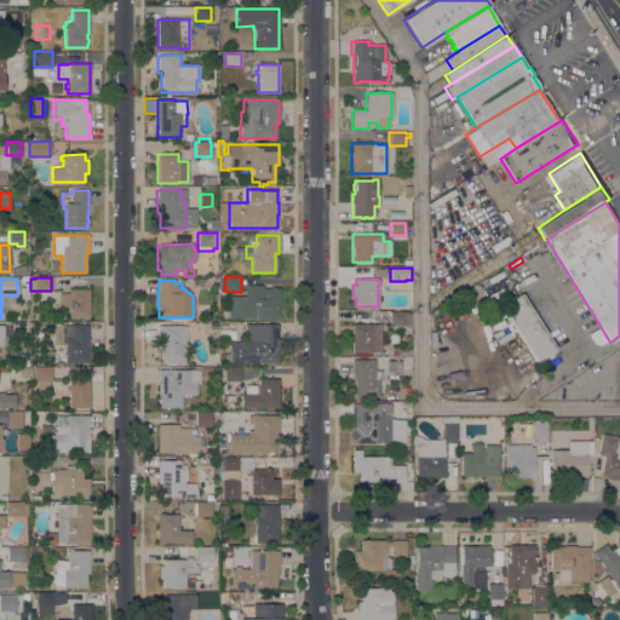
[(280,319),(242,319),(242,296),(245,296),(245,292),(246,292),(246,285),(260,285),(260,286),(263,286),(263,288),(270,288),(270,286),(275,286),(275,288),(280,288),(280,319)]
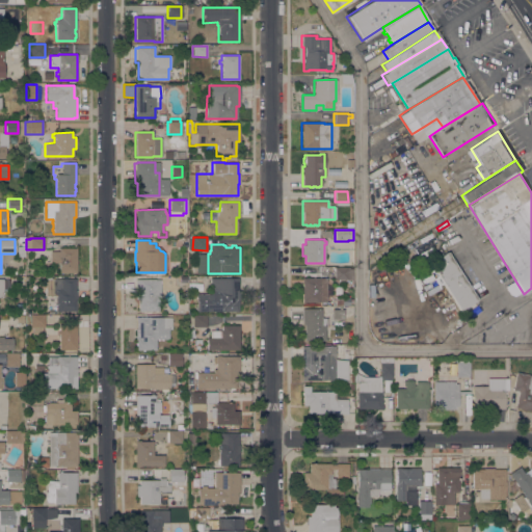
[(76,271),(59,271),(59,263),(51,263),(51,251),(59,250),(59,248),(76,247),(76,271)]
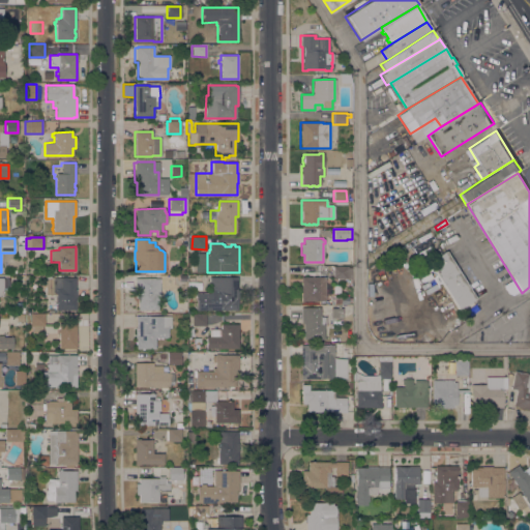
[(475,298),(458,310),(442,284),(431,291),(425,282),(436,274),(429,262),(445,251),(475,298)]
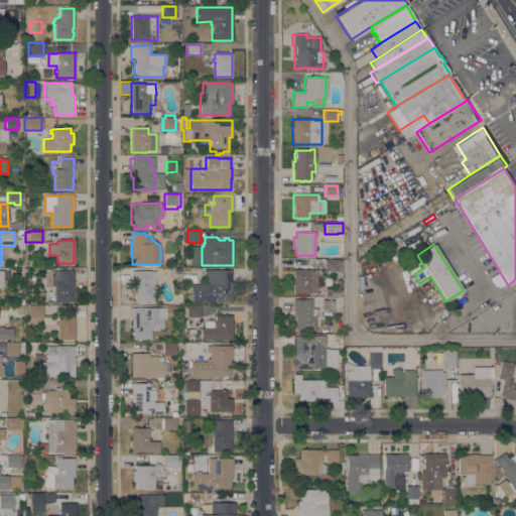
[(338,260),(342,260),(342,271),(325,271),(324,260),(338,260)]
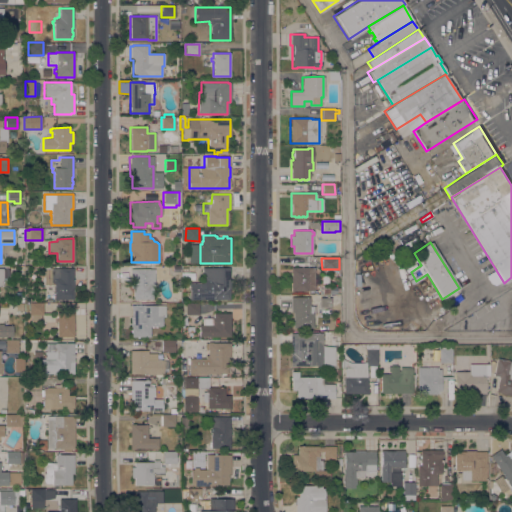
[(49,265),(49,268),(73,268),(73,279),(73,288),(73,292),(73,295),(73,300),(67,300),(65,300),(65,299),(62,299),(62,300),(60,300),(54,300),(54,285),(43,285),(43,268),(44,268),(44,265),(49,265)]
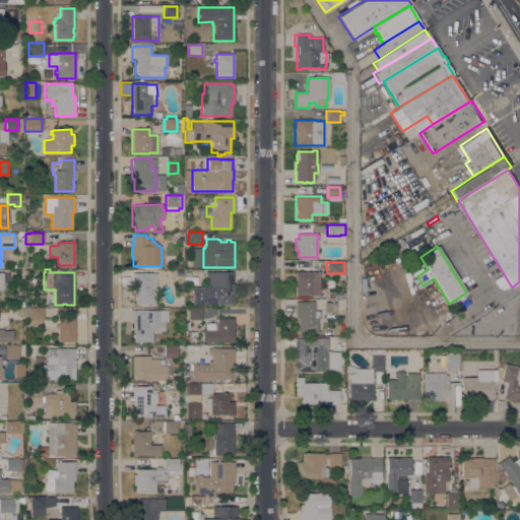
[(233,305),(192,304),(192,287),(206,287),(206,282),(211,282),(212,271),(220,271),(220,272),(233,272),(233,305)]
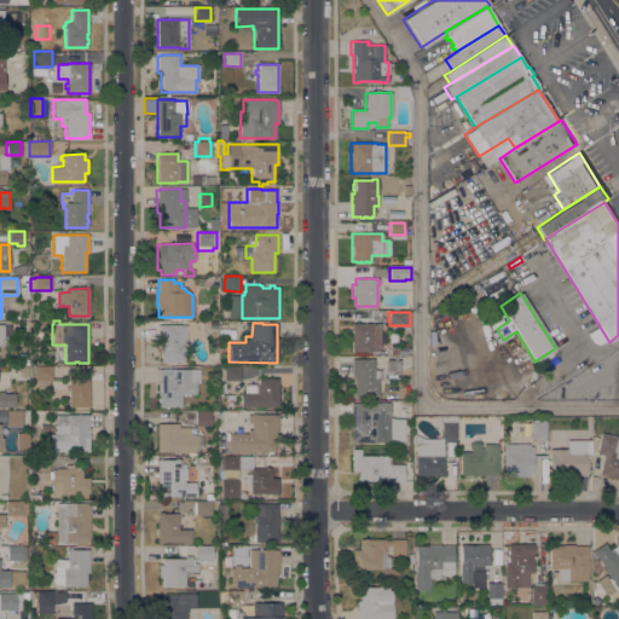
[(380,323),(380,350),(386,350),(386,356),(372,356),(372,351),(371,351),(371,352),(352,352),(352,323),(380,323)]
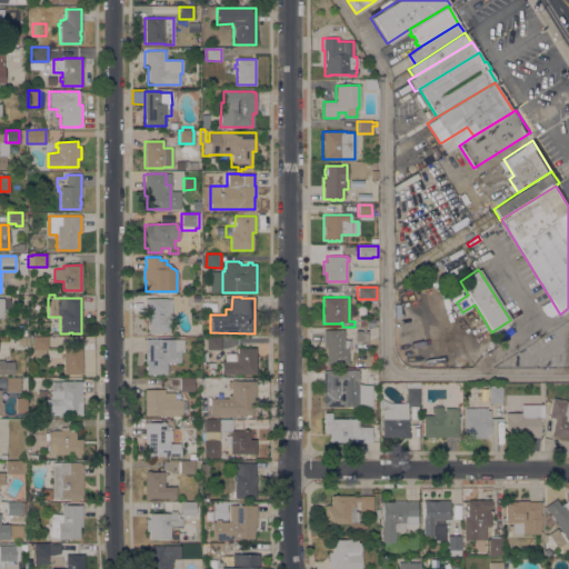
[(172,299),(172,317),(169,317),(169,332),(148,332),(148,320),(145,320),(145,299),(172,299)]
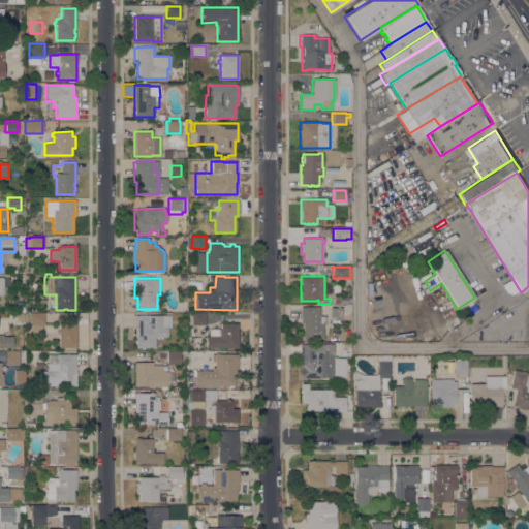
[(324,339),(303,338),(303,322),(300,322),(301,307),(303,307),(319,307),(319,313),(325,313),(324,339)]
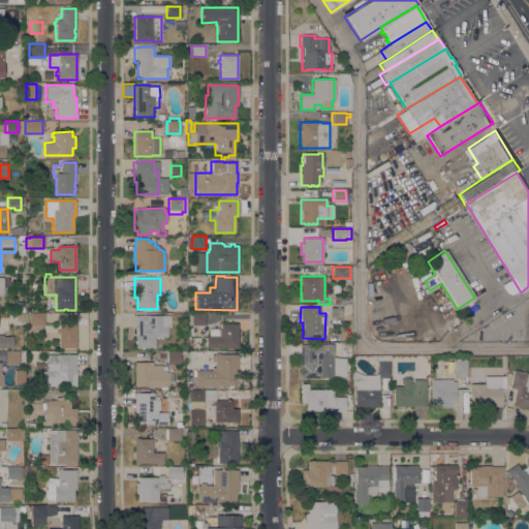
[(330,307),(341,307),(341,319),(330,318),(330,307)]
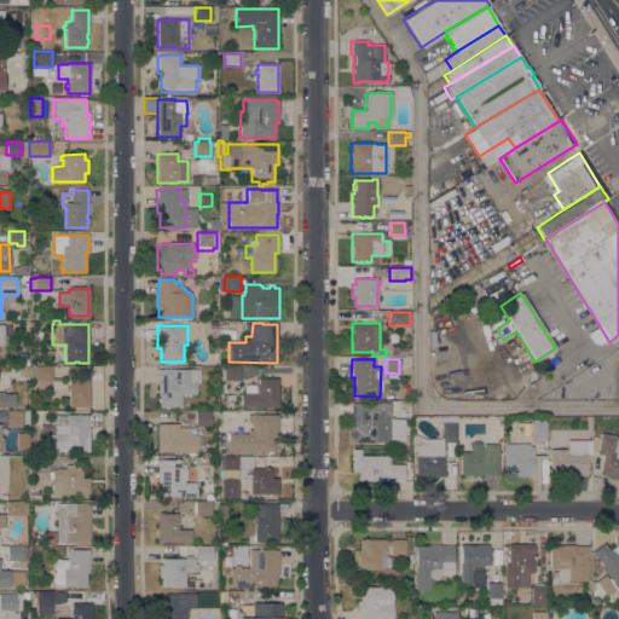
[(52,380),(50,380),(50,389),(38,389),(38,381),(35,381),(35,376),(29,376),(29,368),(51,368),(52,380)]
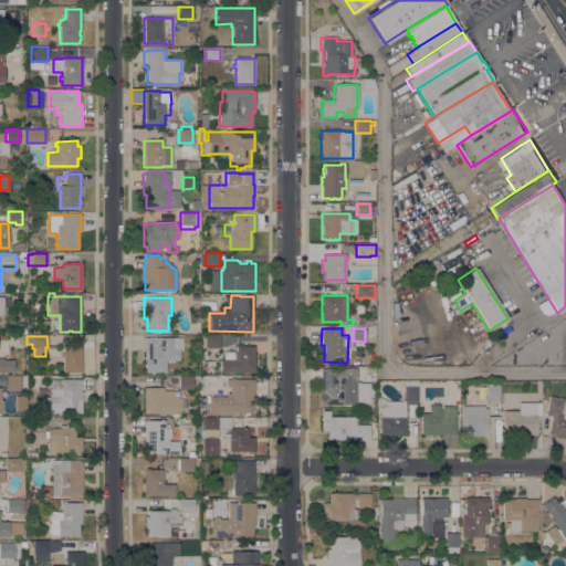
[(220,336),(220,347),(205,347),(205,336),(220,336)]
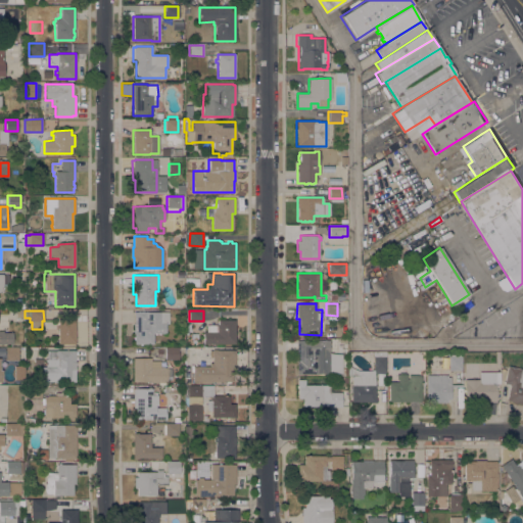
[(133,333),(133,323),(134,323),(134,312),(146,312),(169,312),(169,324),(165,324),(165,333),(153,333),(153,343),(142,344),(142,345),(139,345),(139,344),(134,344),(134,339),(133,339),(133,337),(134,337),(134,333),(133,333)]
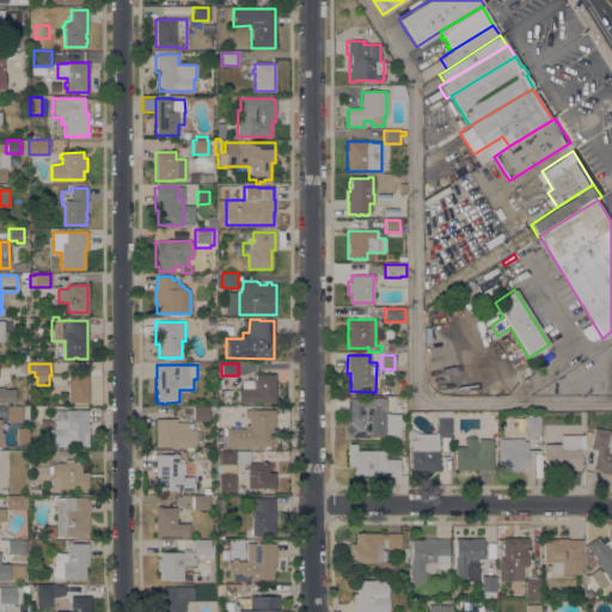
[(68,384),(66,384),(66,380),(68,380),(68,374),(87,374),(87,403),(68,403),(68,384)]
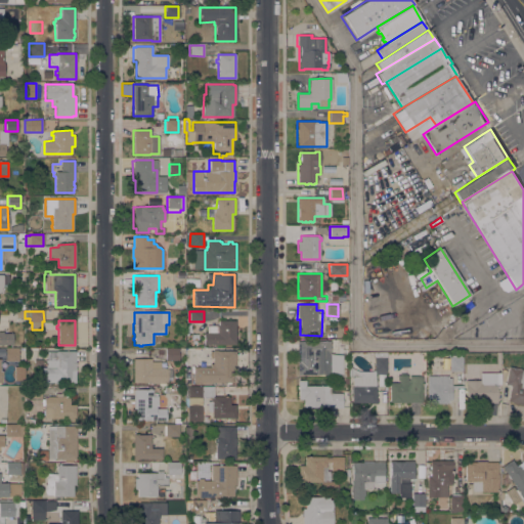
[(235,345),(204,344),(204,333),(207,333),(207,325),(217,325),(218,325),(218,320),(235,320),(235,345)]
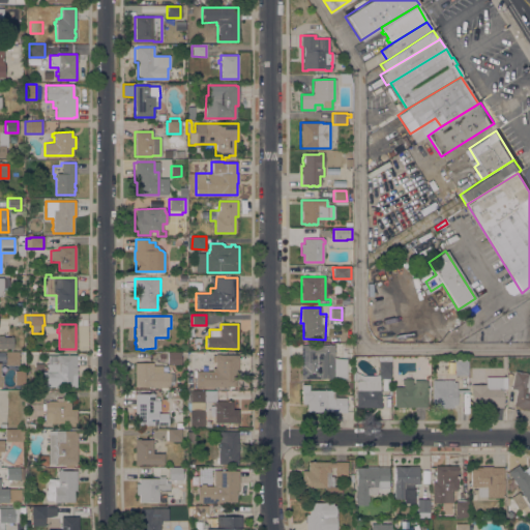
[(0,349),(0,335),(3,335),(3,337),(12,337),(12,349),(0,349)]
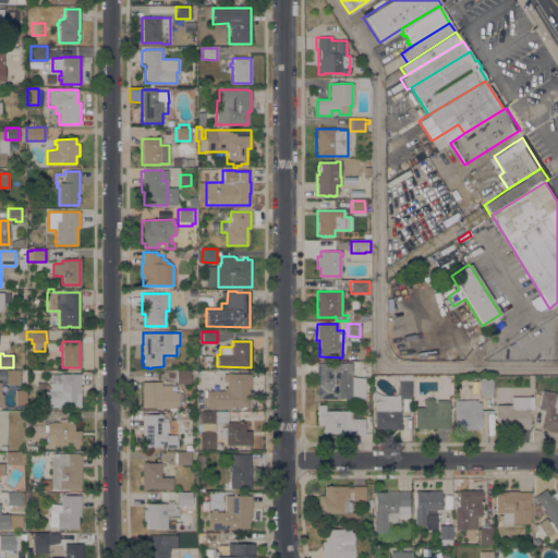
[(351,399),(316,399),(316,363),(351,363),(351,385),(351,399)]
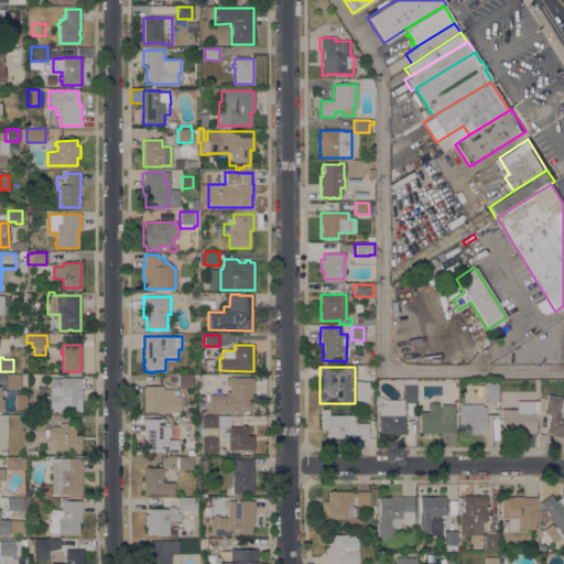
[(20,376),(20,388),(6,388),(6,376),(20,376)]
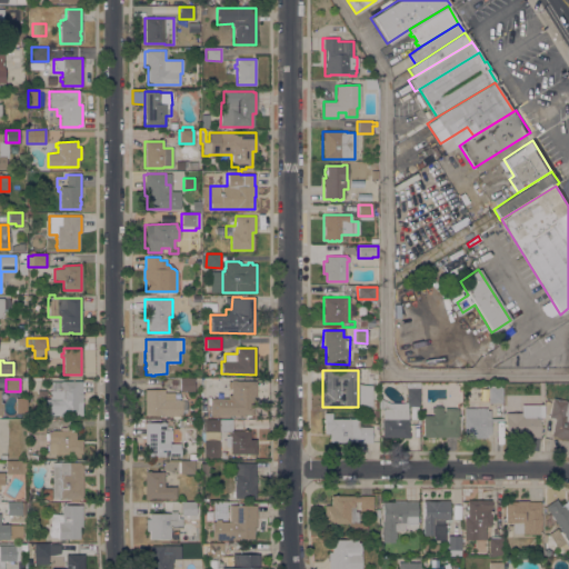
[(193,379),(193,391),(180,391),(180,379),(193,379)]
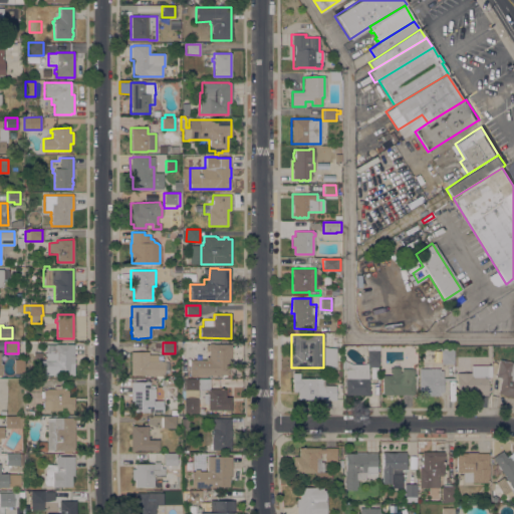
[(231,363),(229,363),(229,374),(190,374),(190,359),(206,359),(206,356),(208,356),(208,343),(213,343),(213,344),(231,344),(231,363)]
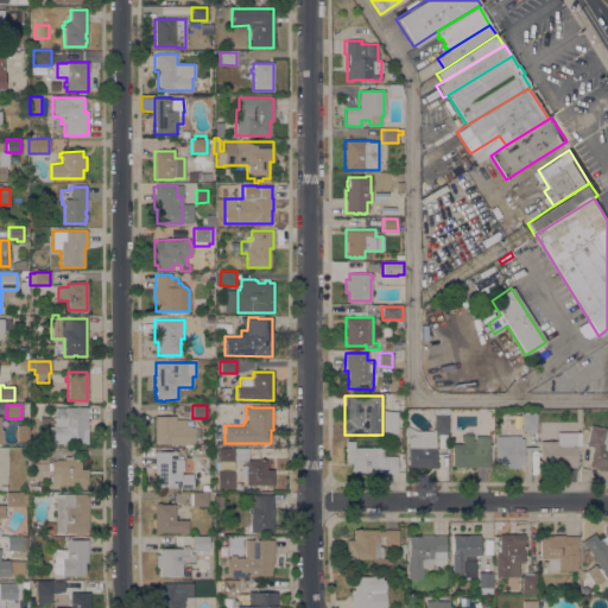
[(87,407),(87,420),(88,420),(88,424),(87,424),(87,443),(48,443),(48,426),(52,426),(52,424),(52,420),(52,417),(55,417),(55,407),(65,407),(84,407),(87,407)]
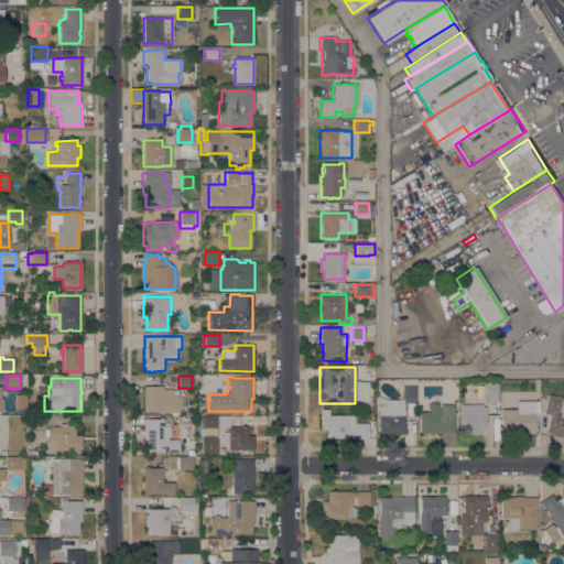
[(415,399),(403,399),(404,411),(407,411),(407,416),(404,416),(404,433),(378,434),(378,420),(379,420),(379,405),(376,405),(376,393),(380,397),(386,400),(399,400),(402,399),(402,384),(402,380),(415,380),(415,399)]
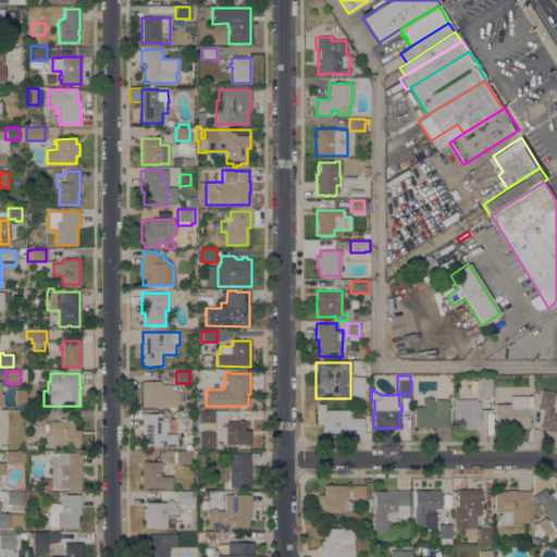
[(478,375),(491,375),(491,395),(478,395),(478,375)]
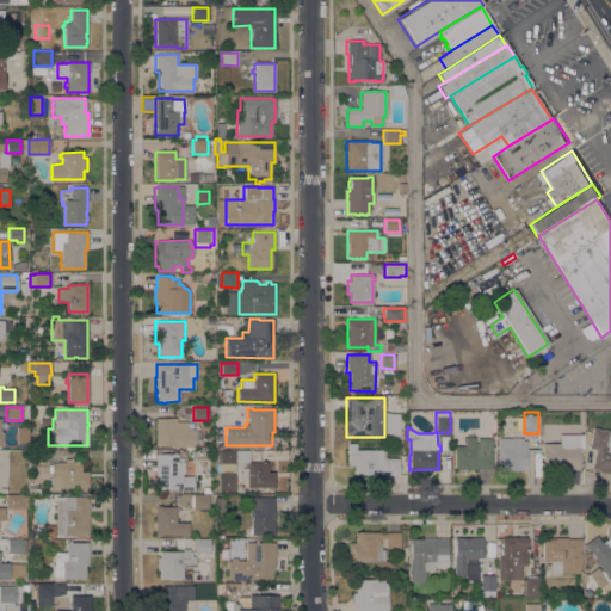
[(176,430),(195,430),(195,446),(174,446),(155,446),(155,419),(176,418),(176,421),(187,421),(187,429),(176,429),(176,430)]
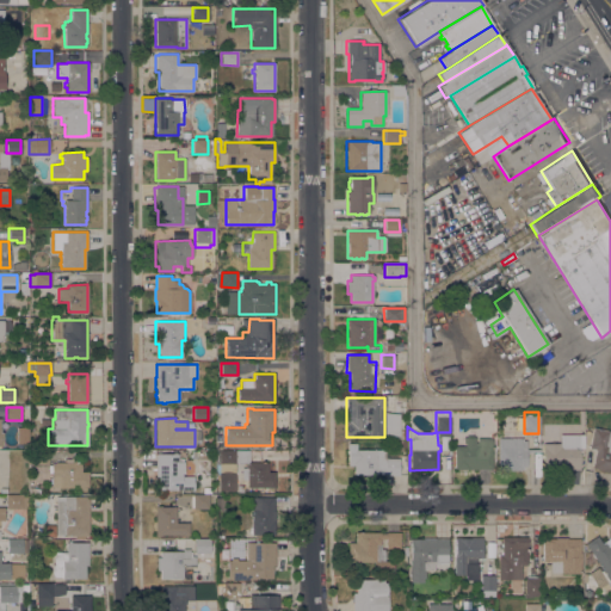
[(610,471),(596,469),(591,468),(594,450),(588,449),(592,427),(609,431),(609,432),(610,432),(610,471)]
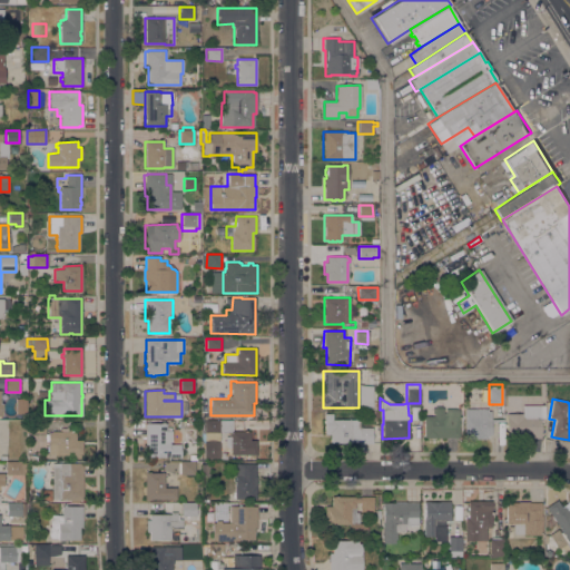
[(446,438),(434,438),(434,439),(425,439),(425,438),(423,438),(423,416),(433,416),(433,414),(432,414),(432,409),(443,409),(443,413),(444,413),(444,411),(459,411),(459,415),(459,438),(446,438)]
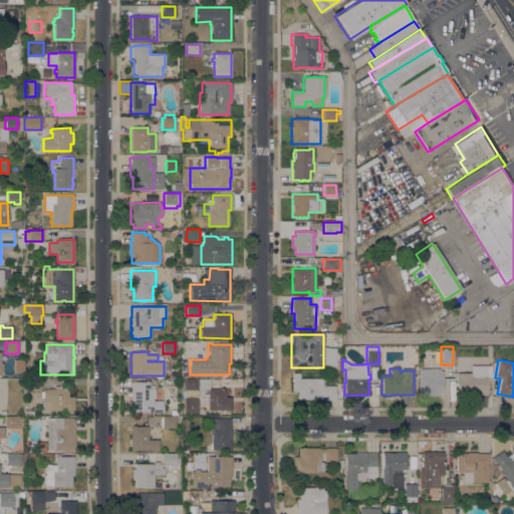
[(440,395),(438,395),(438,396),(419,396),(419,368),(439,368),(439,370),(443,370),(443,378),(454,377),(454,380),(443,380),(443,393),(440,393),(440,395)]
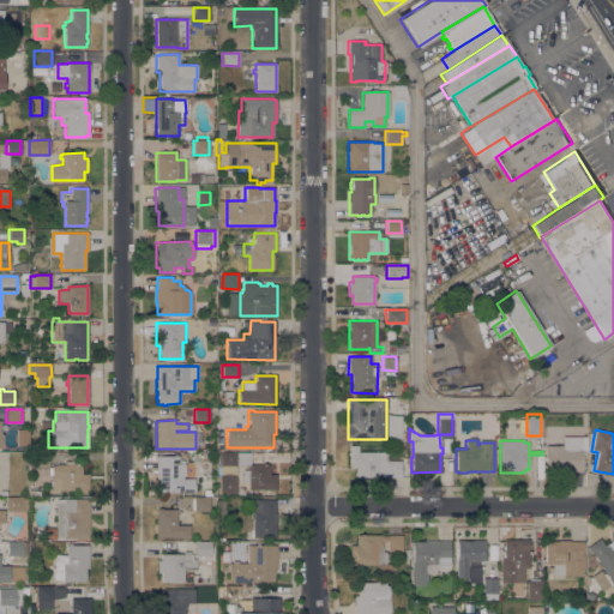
[(559,473),(559,469),(546,469),(546,446),(563,446),(563,445),(571,445),(571,450),(582,450),(582,452),(583,452),(583,455),(582,455),(582,473),(559,473)]
